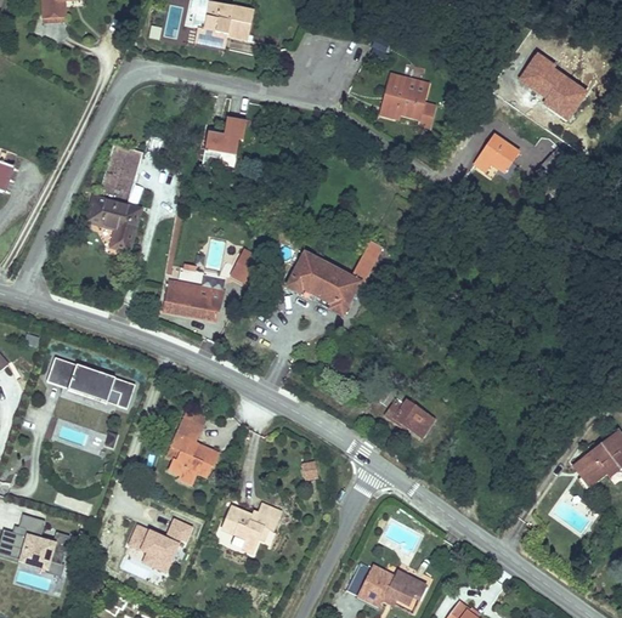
[(41,0),(43,15),(66,13),(64,0),(41,0)]
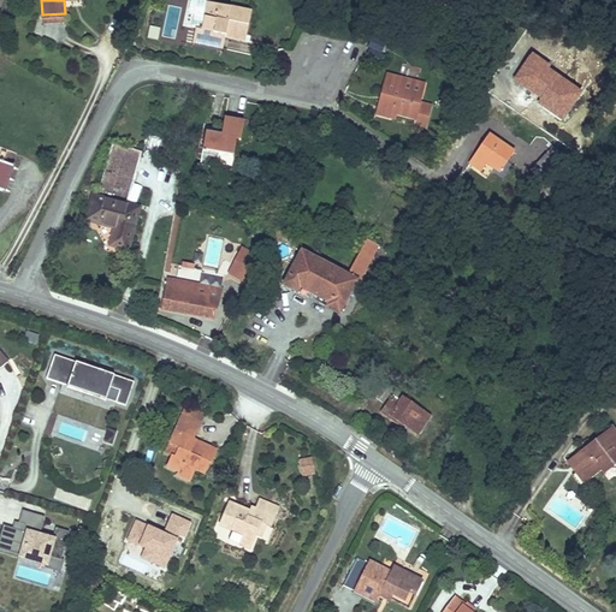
[(191,24),(196,25),(202,27),(208,0),(190,0),(189,7),(191,11),(195,11),(191,24)]
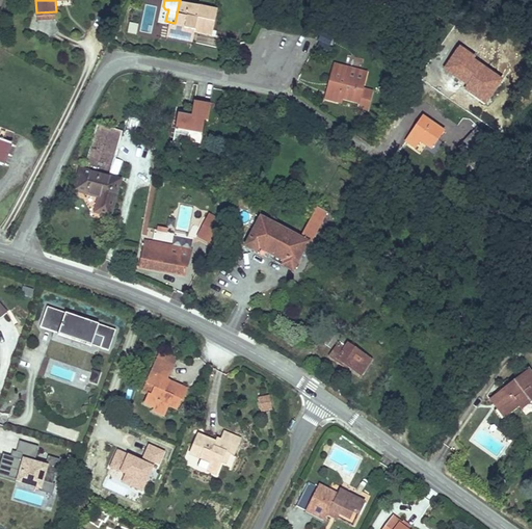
[(167,34),(192,40),(194,28),(195,24),(213,27),(217,7),(185,0),(180,0),(175,23),(169,22),(167,34)]
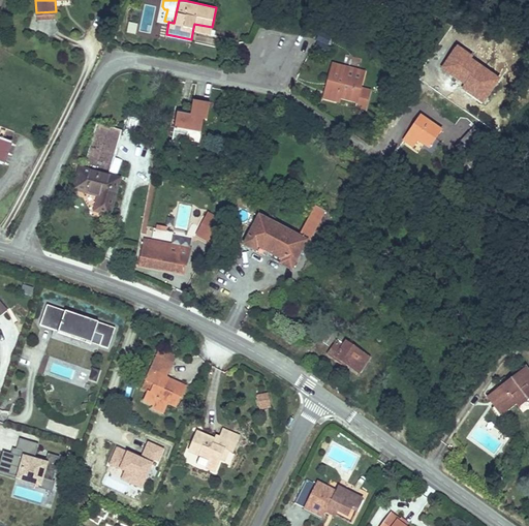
[(320,29),(316,37),(328,43),(332,35),(320,29)]
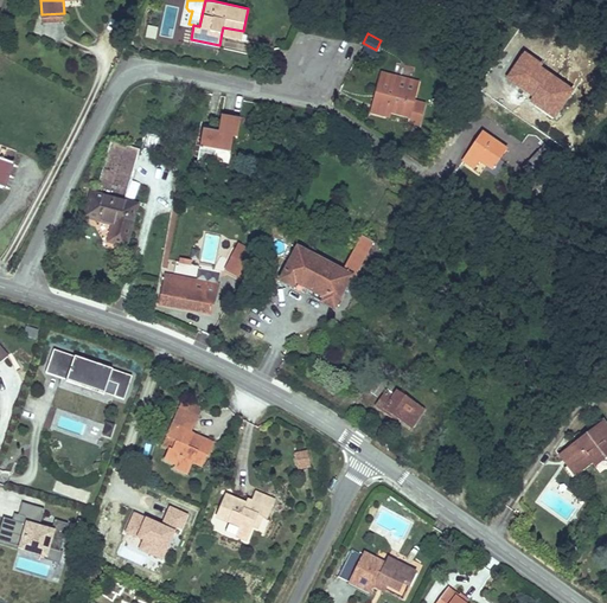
[(359,53),(372,61),(377,51),(364,44),(359,53)]
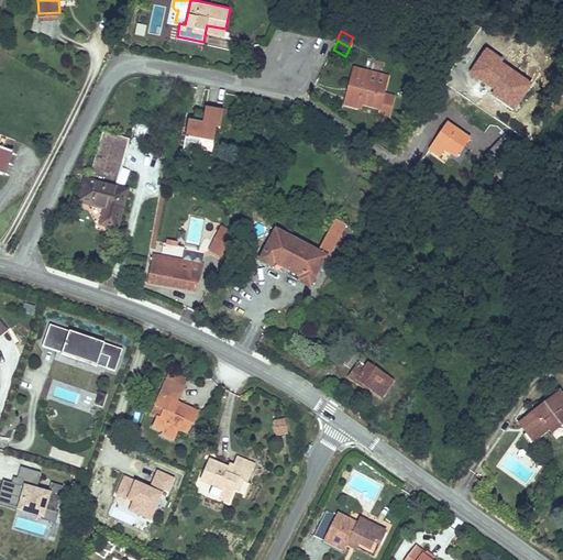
[(378,110),(388,112),(394,94),(383,91),(387,75),(354,66),(350,84),(351,84),(349,92),(346,92),(344,101),(361,106),(362,101),(379,106),(378,110)]
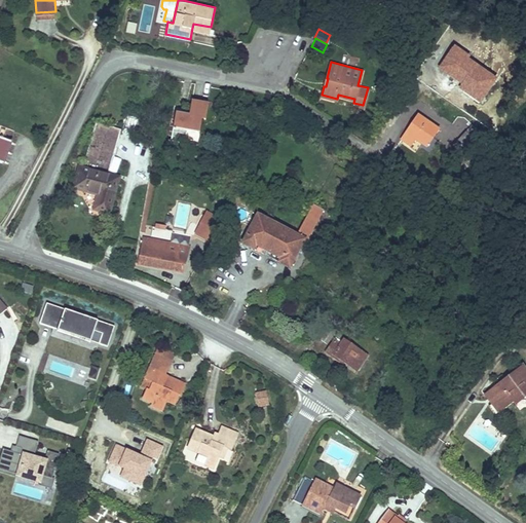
[(176,111),(171,139),(185,142),(185,137),(187,128),(199,131),(201,117),(205,117),(209,101),(192,98),(190,109),(189,114),(176,111)]
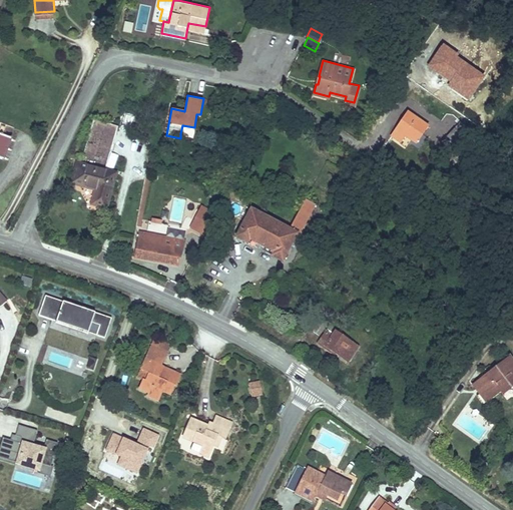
[(232,112),(242,114),(244,107),(234,105),(232,112)]
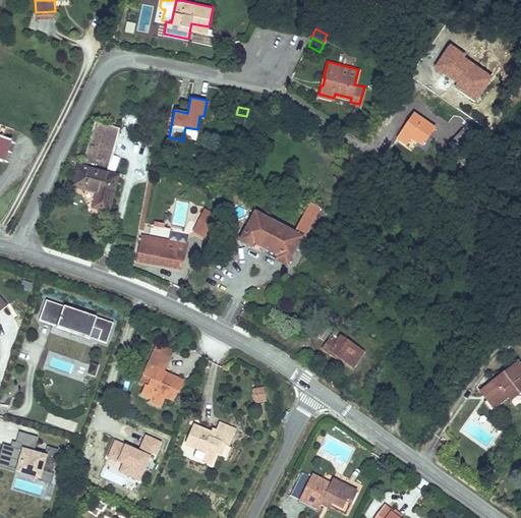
[(124,111),(119,130),(131,133),(136,114),(124,111)]
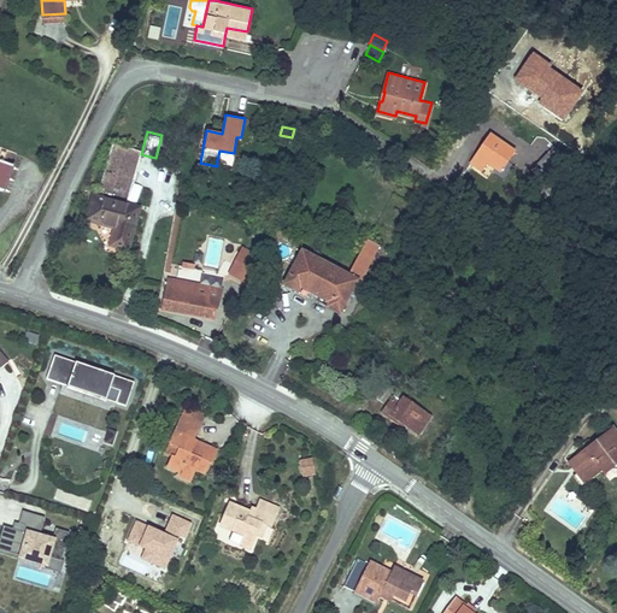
[(488,160),(500,169),(515,149),(491,133),(476,152),(488,160)]
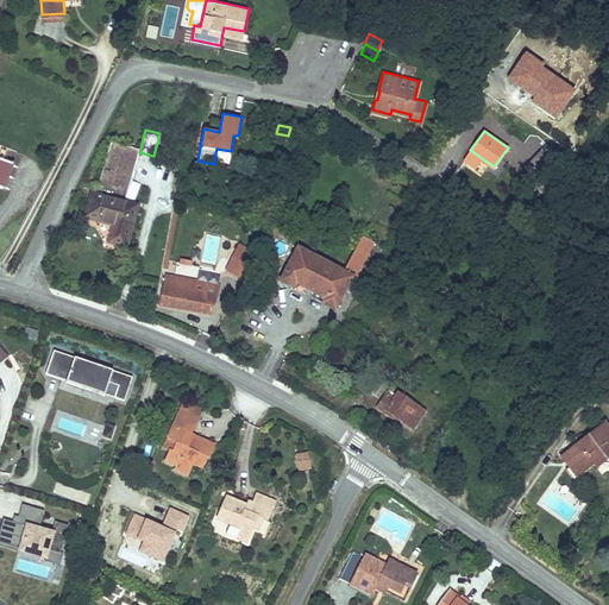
[(114,221),(110,239),(126,243),(137,203),(124,200),(139,147),(111,138),(95,191),(92,191),(86,214),(114,221)]
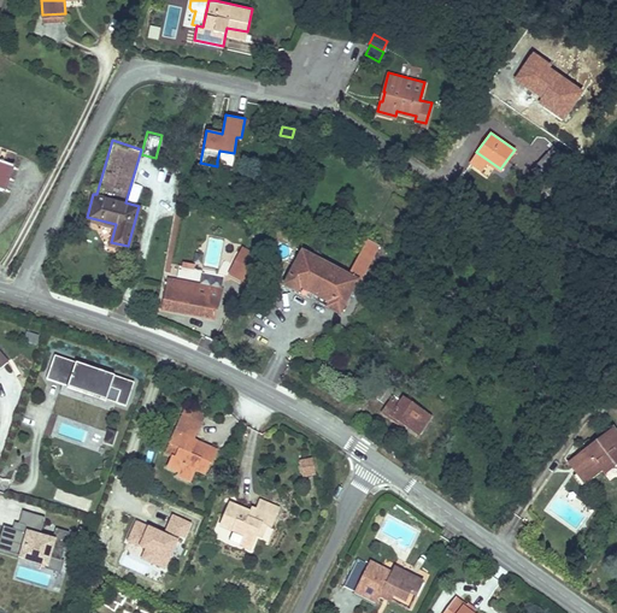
[(553,145),(547,152),(560,164),(559,165),(560,166),(566,159),(566,158),(553,145)]
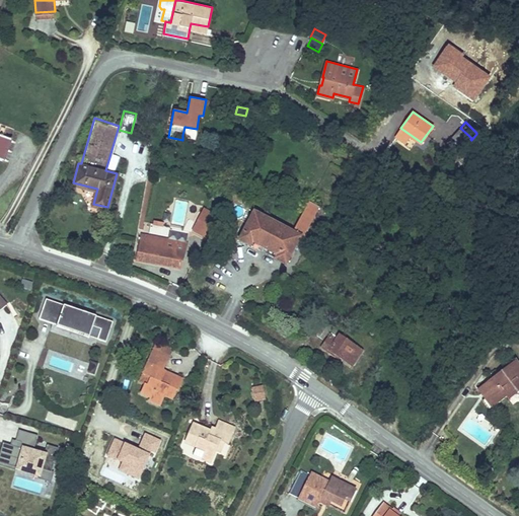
[(182,135),(195,138),(197,129),(184,127),(182,135)]
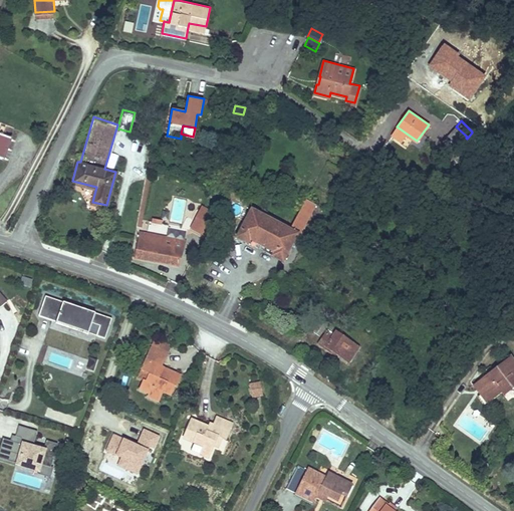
[(392,134),(402,141),(407,134),(397,126),(392,134)]
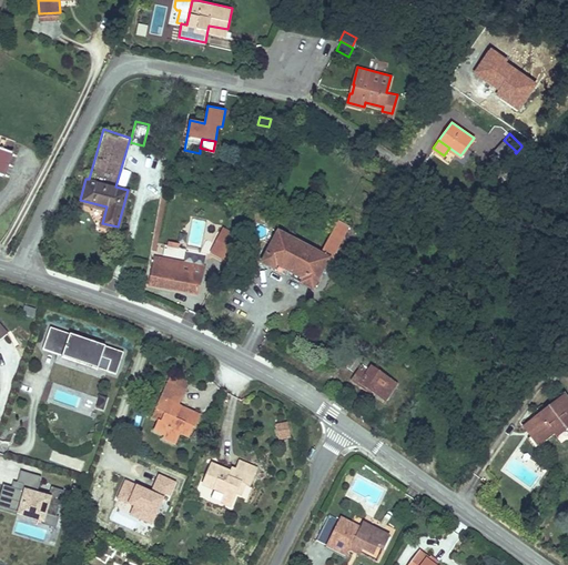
[(497,162),(501,167),(509,158),(515,152),(516,151),(504,140),(489,155),(497,162)]
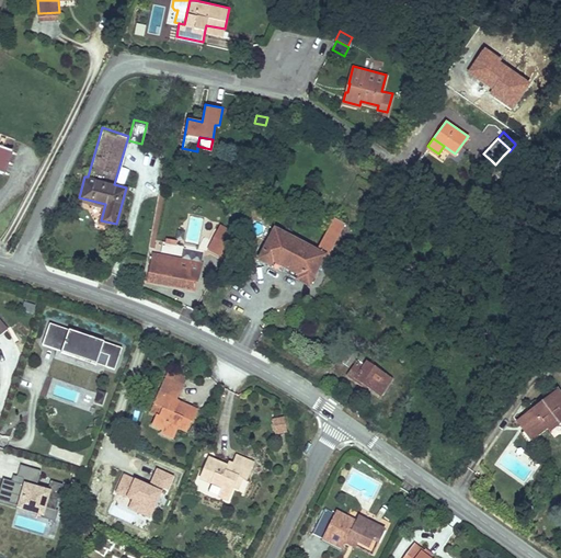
[(3,145),(0,154),(0,170),(4,172),(13,148),(3,145)]
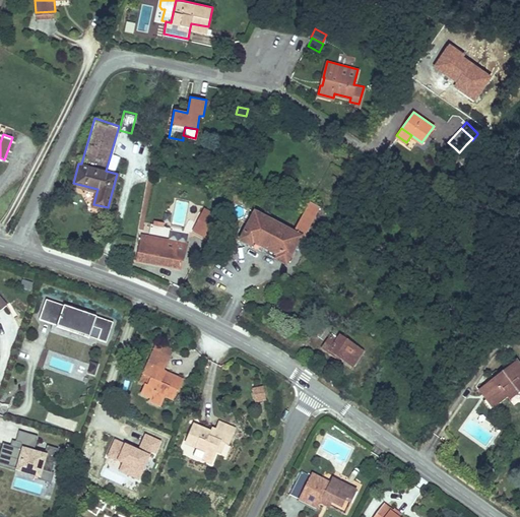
[(449,154),(460,165),(472,150),(466,144),(459,152),(455,148),(449,154)]
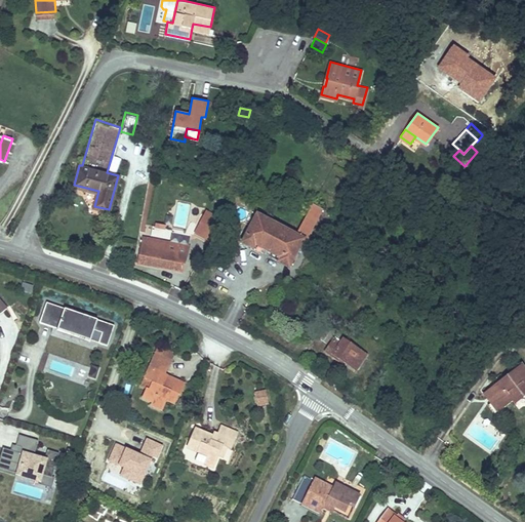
[(150,174),(139,229),(145,230),(146,226),(144,226),(153,175),(150,174)]
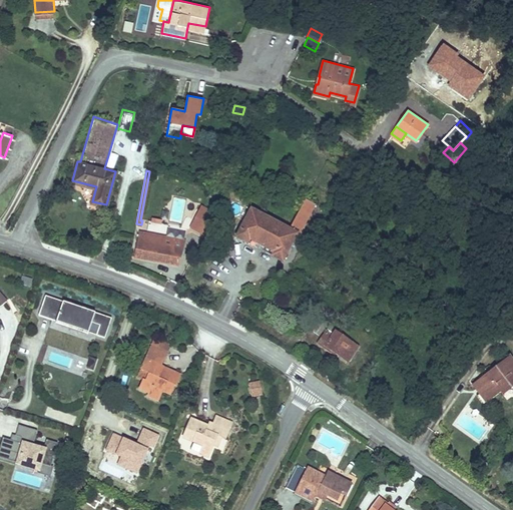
[(236,234),(283,259),(297,231),(299,232),(315,201),(305,196),(290,226),(265,213),(259,210),(251,206),(236,234)]
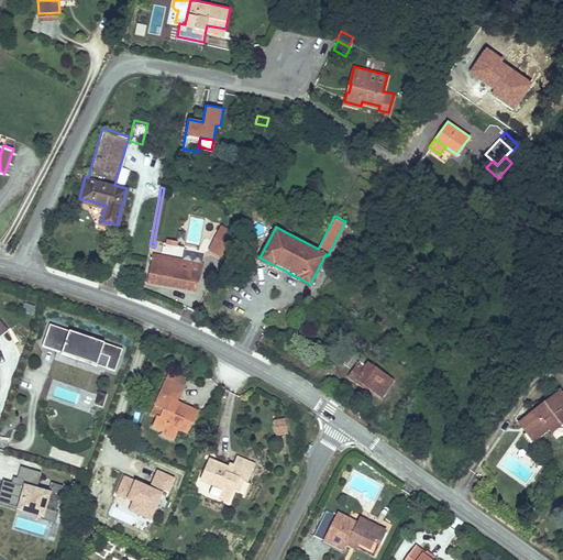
[(208,246),(224,255),(236,232),(220,223),(208,246)]
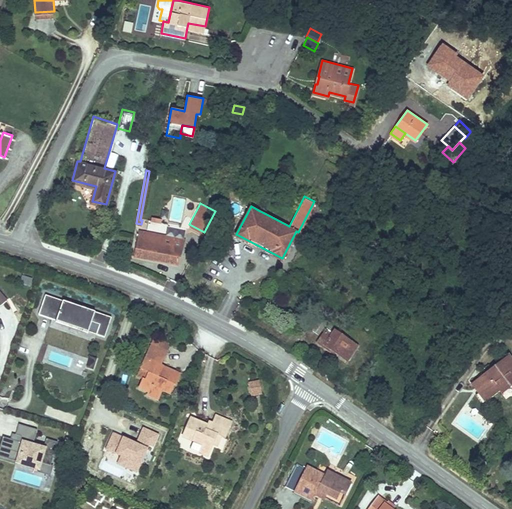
[(149,228),(176,234),(177,227),(151,221),(149,228)]
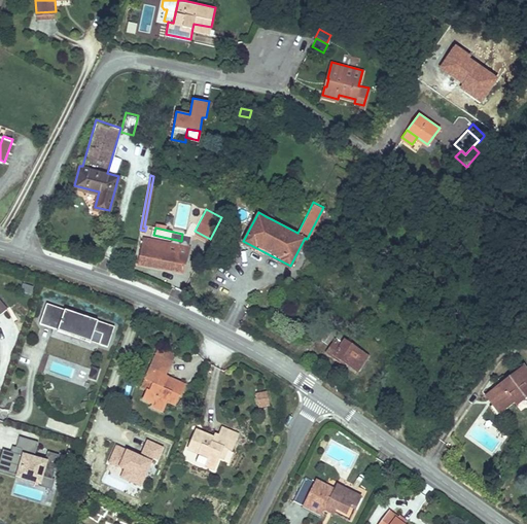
[(139,262),(183,270),(190,245),(143,236),(139,262)]
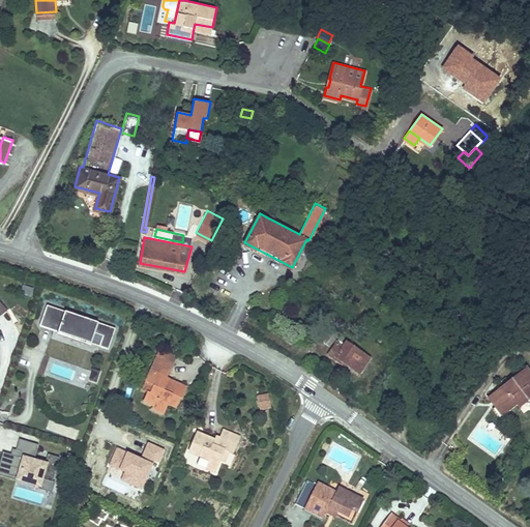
[(21,290),(31,293),(33,286),(23,283),(21,290)]
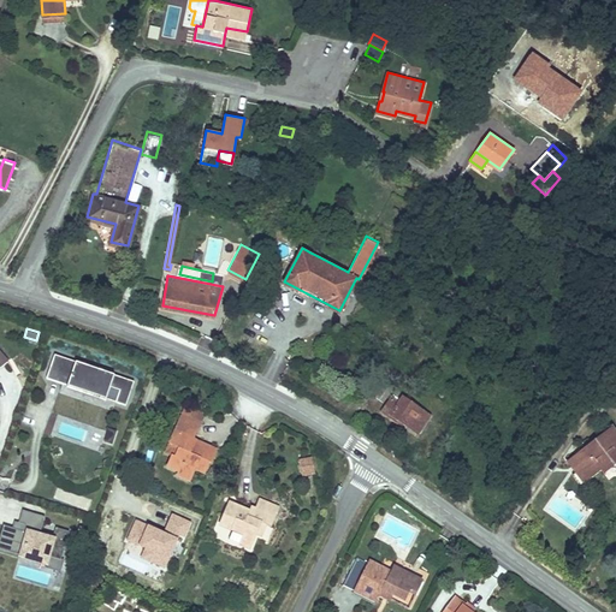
[(46,375),(63,381),(65,375),(70,378),(67,382),(106,396),(111,384),(119,387),(116,399),(126,403),(134,379),(104,368),(102,373),(75,363),(76,358),(54,351),(46,375)]
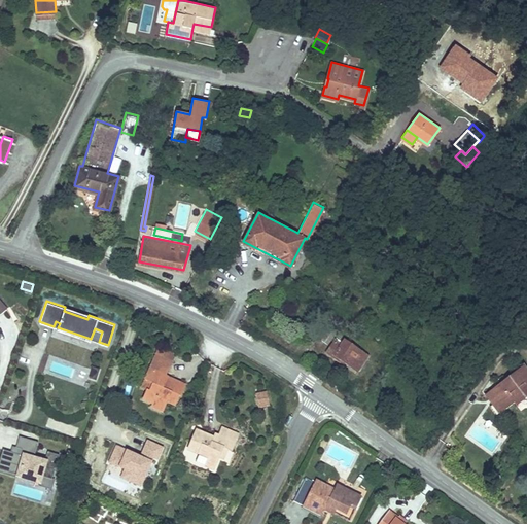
[(89,315),(65,307),(64,311),(88,319),(89,315)]
